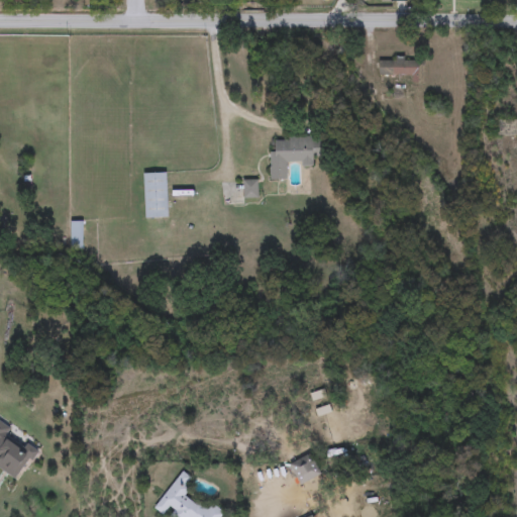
[(379,60),(424,60),(424,82),(413,82),(413,75),(379,75),(379,60)]
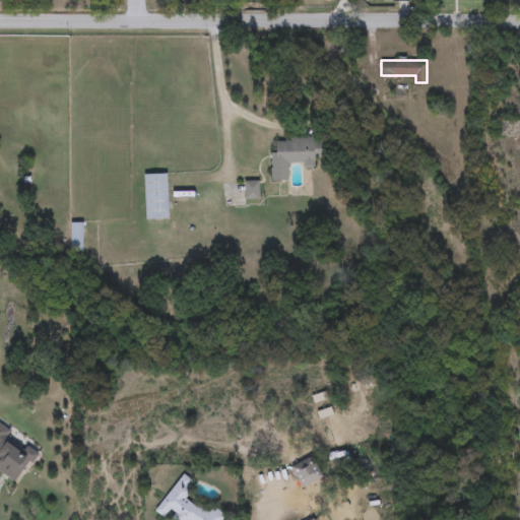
[(271,181),(271,148),(280,147),(280,137),(324,137),(324,157),(315,157),(315,168),(303,168),(303,163),(289,163),(289,180),(271,181)]
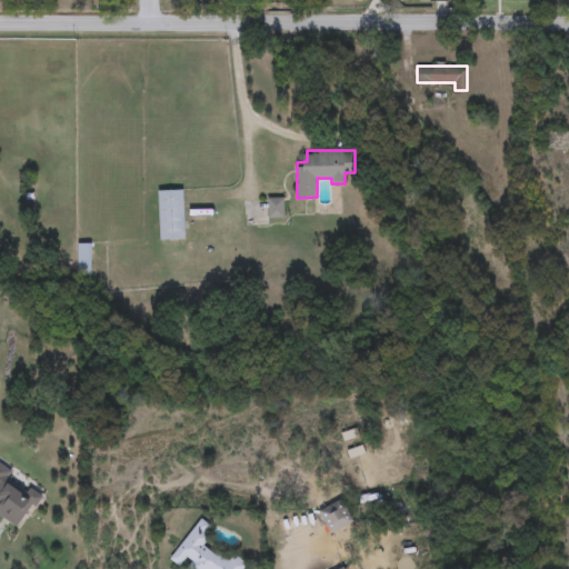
[(159,240),(159,190),(185,190),(185,240),(159,240)]
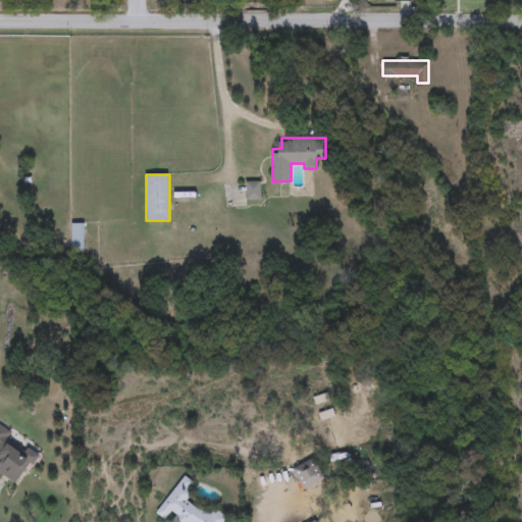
[(245,200),(245,181),(261,181),(261,200),(245,200)]
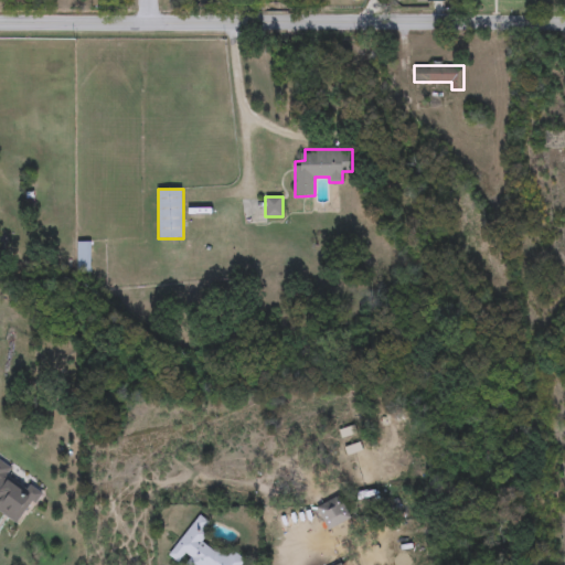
[(76,273),(76,242),(89,242),(89,273),(76,273)]
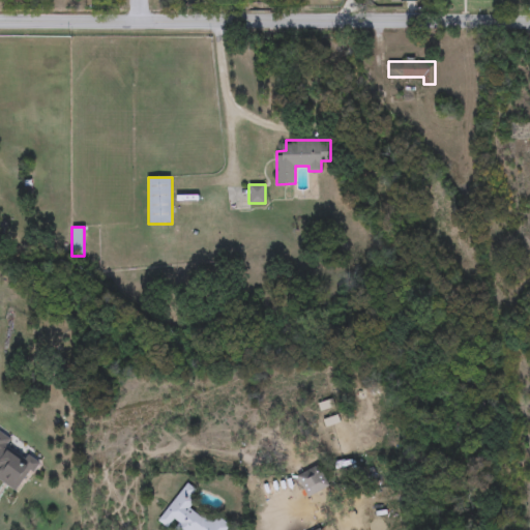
[(19,493),(0,480),(0,431),(12,440),(6,447),(21,458),(25,451),(40,462),(19,493)]
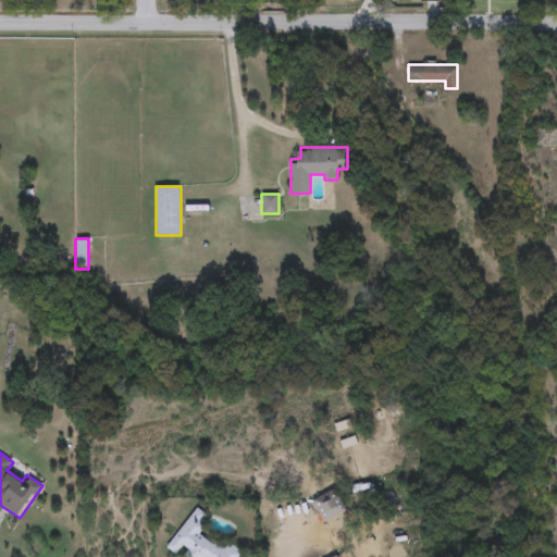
[(312,500),(335,489),(346,510),(323,522),(312,500)]
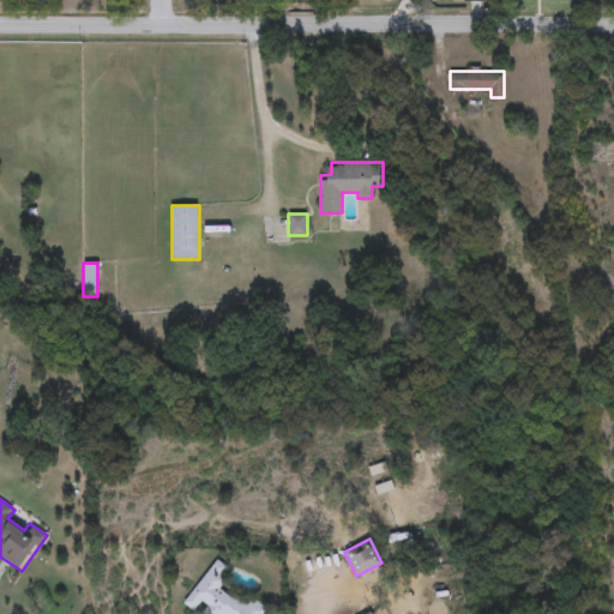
[(198,613),(184,605),(215,559),(232,570),(220,587),(247,606),(252,600),(268,611),(264,613),(198,613)]
